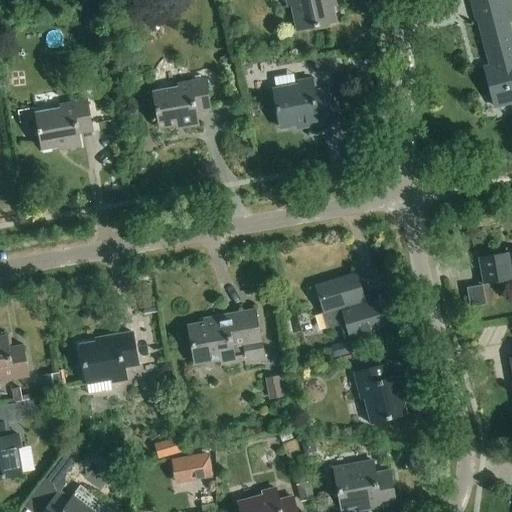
[(299,29),(336,21),(331,0),(289,0),(290,6),(294,5),(299,29)]
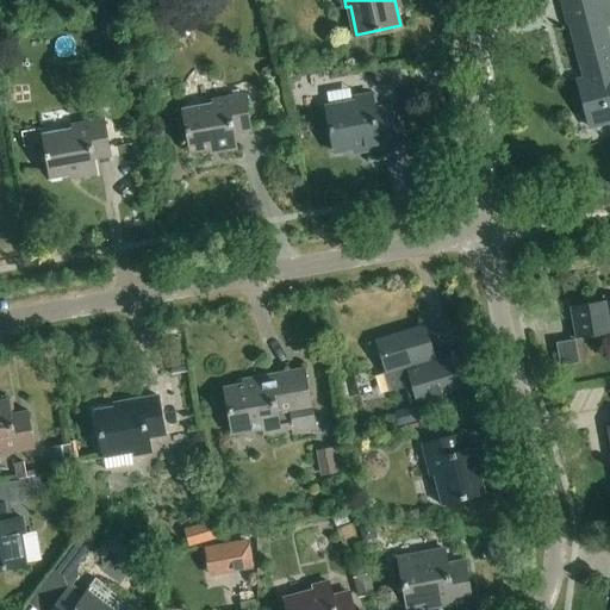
[(591,126),(609,120),(609,37),(608,27),(609,26),(609,4),(609,0),(562,0),(570,24),(571,23),(587,82),(580,85),(591,126)]
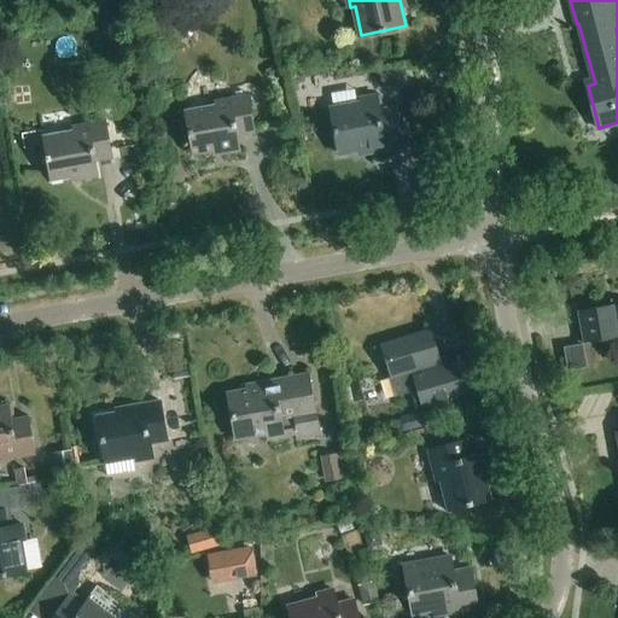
[(407,86),(404,69),(380,74),(383,89),(407,86)]
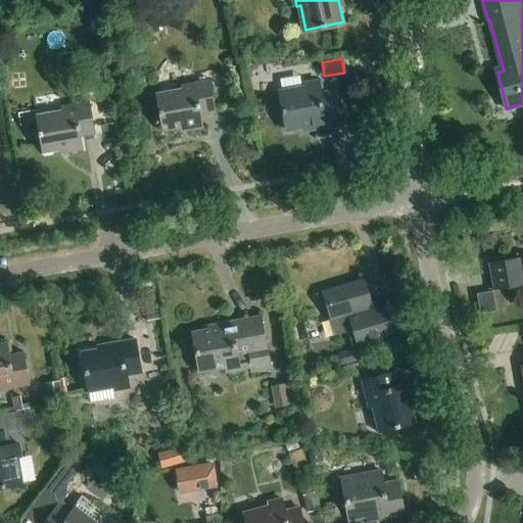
[(217,112),(212,88),(211,80),(181,85),(182,90),(156,95),(163,133),(188,129),(189,133),(203,130),(200,115),(217,112)]
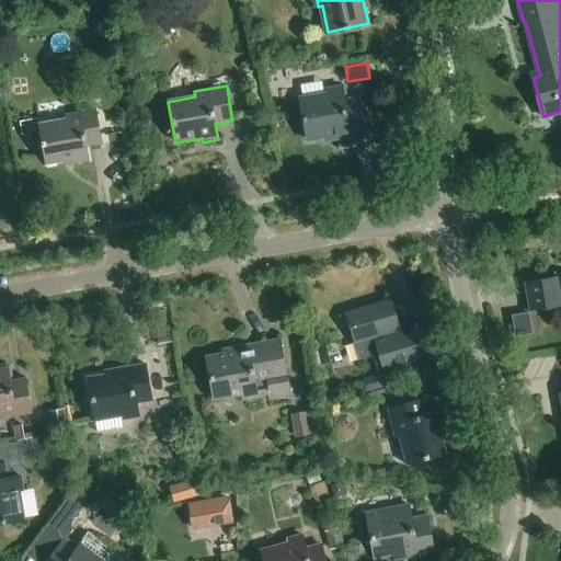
[(336,138),(367,133),(359,96),(345,99),(342,86),(328,89),(328,92),(300,98),(308,138),(335,133),(336,138)]
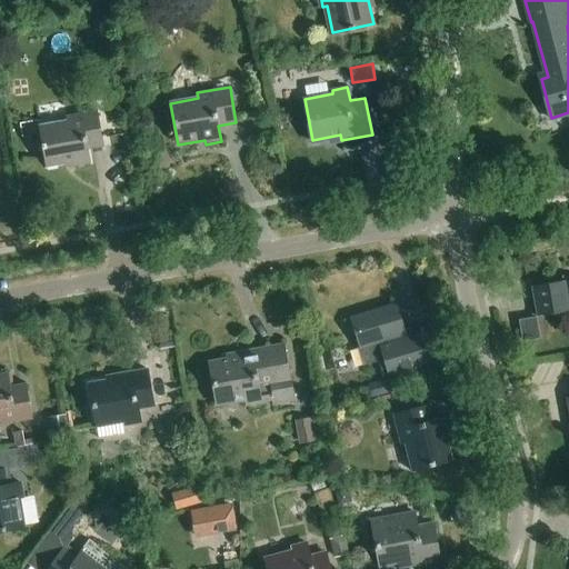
[(89,150),(105,148),(98,111),(67,117),(68,121),(40,126),(48,168),(76,162),(77,168),(92,165),(89,150)]
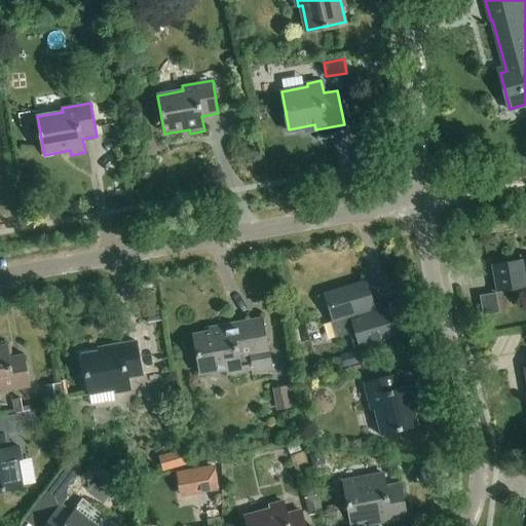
[(525,261),(525,262),(524,258),(492,264),(497,291),(525,285),(525,261)]
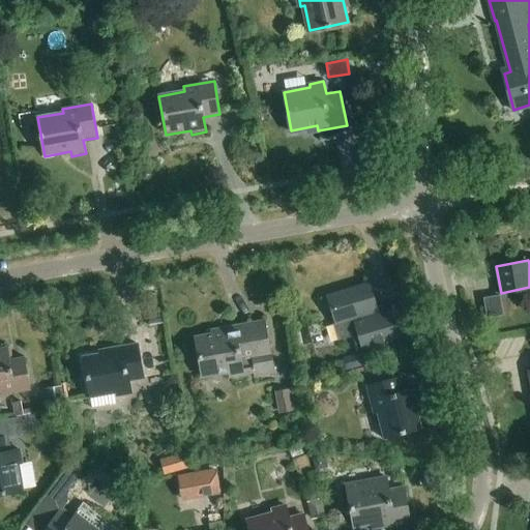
[(394,305),(395,310),(377,315),(367,284),(326,296),(334,323),(333,324),(339,342),(354,337),(358,349),(415,331),(406,302),(394,305)]
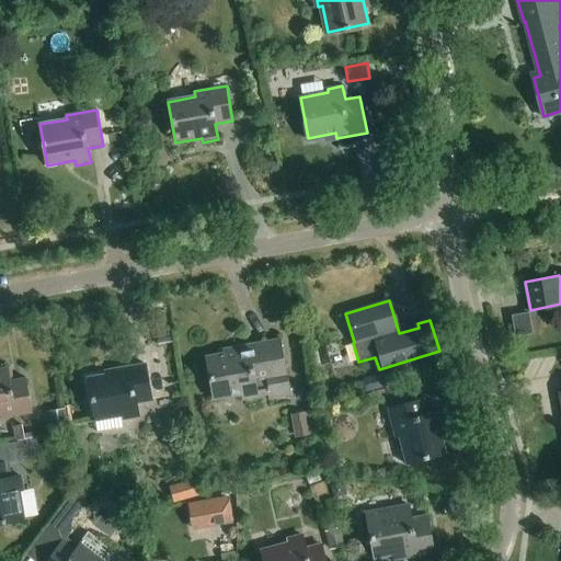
[(519,334),(539,333),(537,310),(518,311),(519,334)]
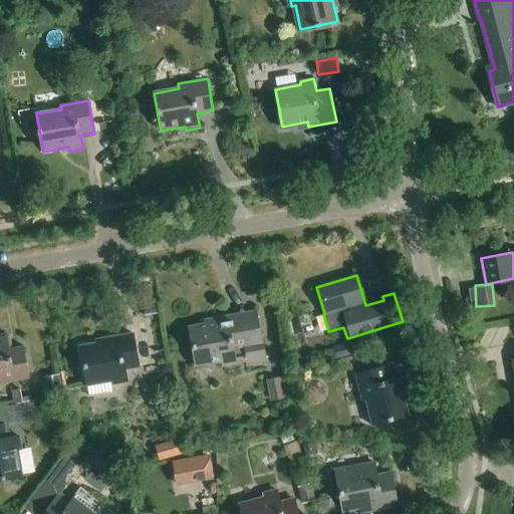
[(247,364),(266,360),(257,310),(215,319),(215,323),(191,328),(197,364),(222,359),(223,364),(246,359),(247,364)]
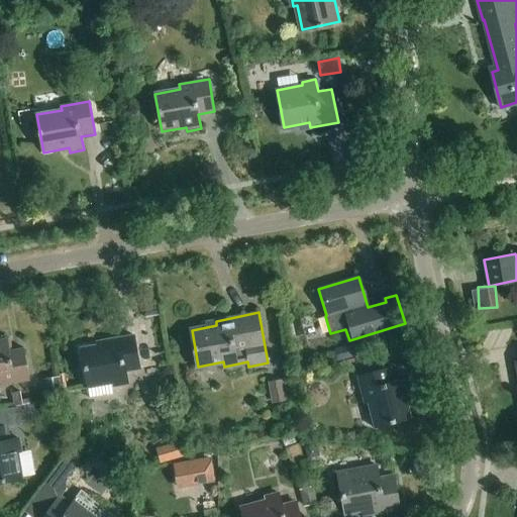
[(141,370),(137,344),(135,335),(107,340),(107,344),(82,348),(88,387),(114,382),(115,387),(128,384),(126,372),(141,370)]
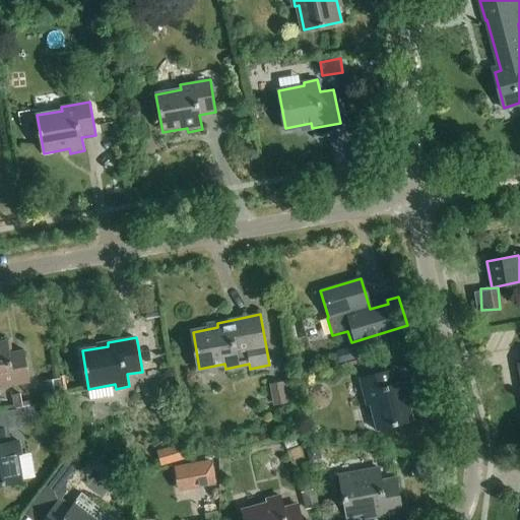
[(2,389),(30,384),(24,350),(10,353),(8,340),(0,341),(0,384),(1,385),(2,389)]
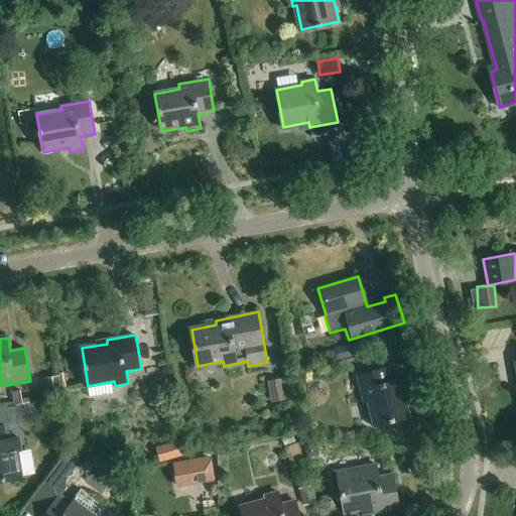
[(334,349),(338,362),(359,356),(356,343),(334,349)]
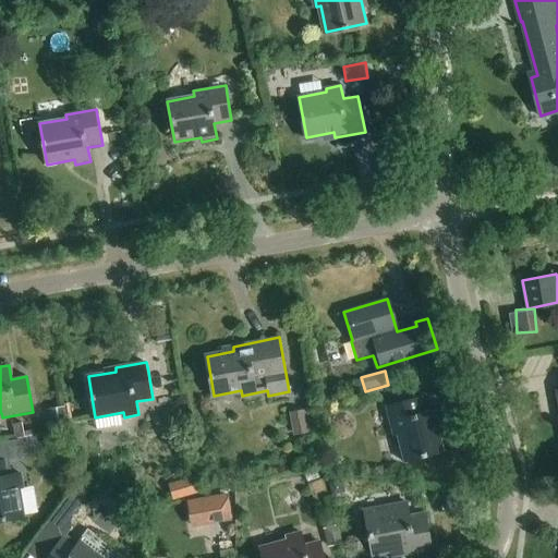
[(404,461),(445,449),(437,422),(440,421),(437,407),(424,411),(420,396),(385,405),(393,436),(398,435),(404,461)]
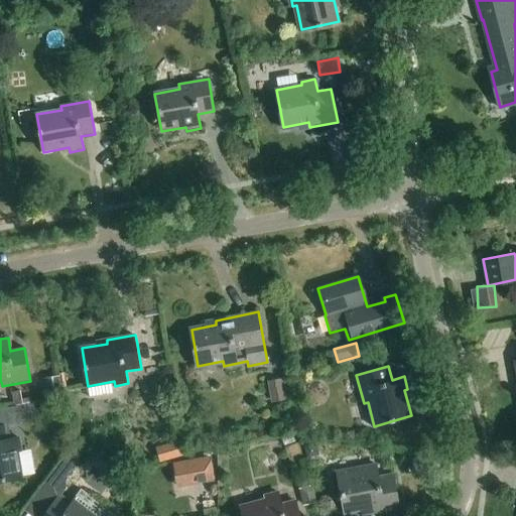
[(61,377),(44,379),(47,398),(65,395),(61,377)]
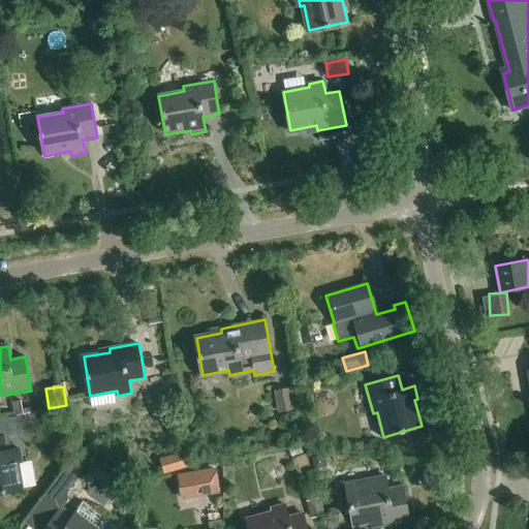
[(291,389),(272,392),(276,414),(296,410),(291,389)]
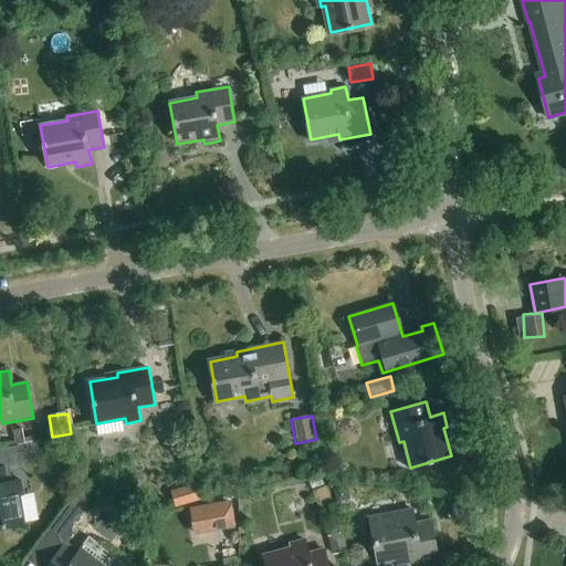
[(35,443),(6,449),(9,465),(39,461),(35,443)]
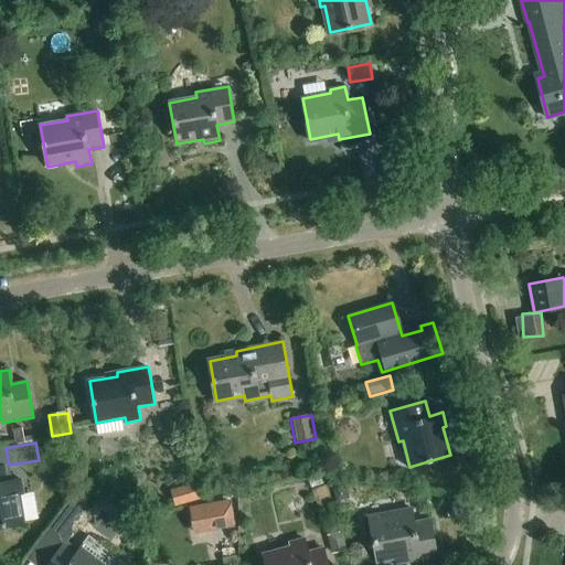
[(3,468),(0,468),(0,529),(23,525),(18,497),(23,496),(20,480),(7,483),(3,468)]
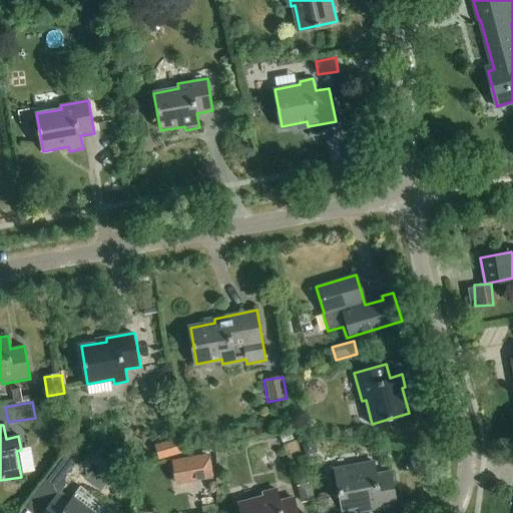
[(178,438),(154,445),(158,459),(182,453),(178,438)]
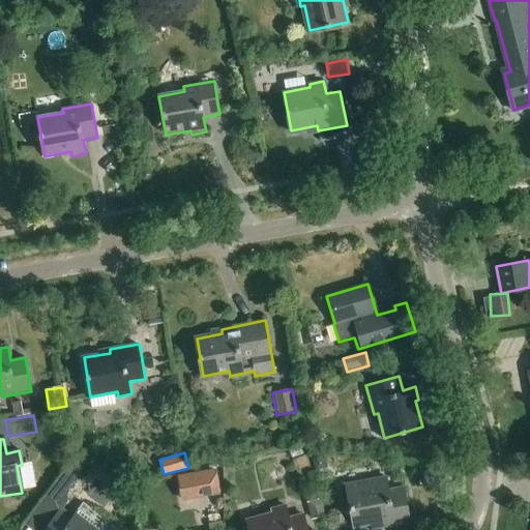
[(306,457),(292,461),(296,478),(312,474),(306,457)]
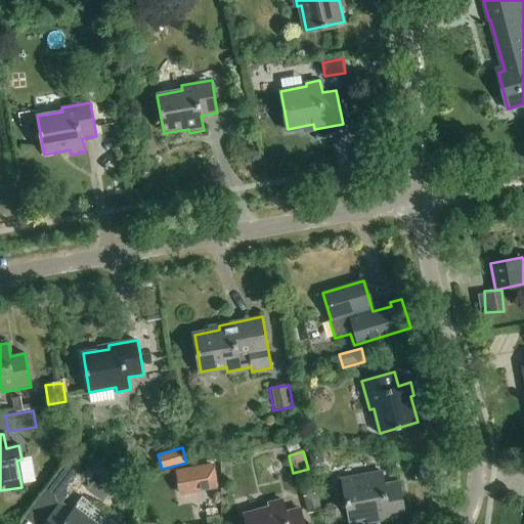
[(213,464),(176,472),(181,497),(202,493),(202,491),(210,490),(210,491),(218,490),(213,464)]
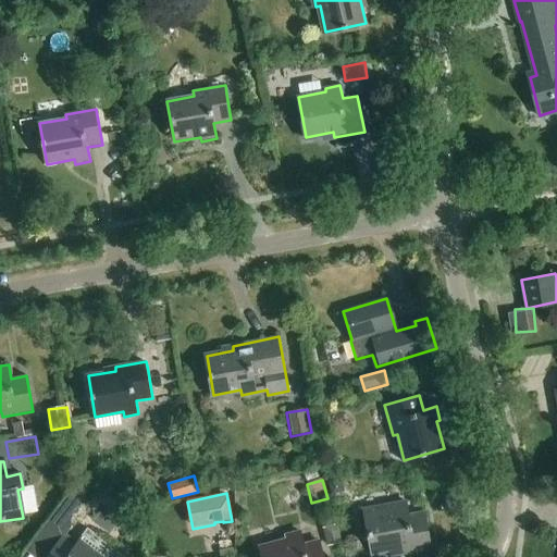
[(399,555),(431,549),(423,511),(408,515),(406,500),(391,504),(392,508),(363,512),(372,556),(398,551),(399,555)]
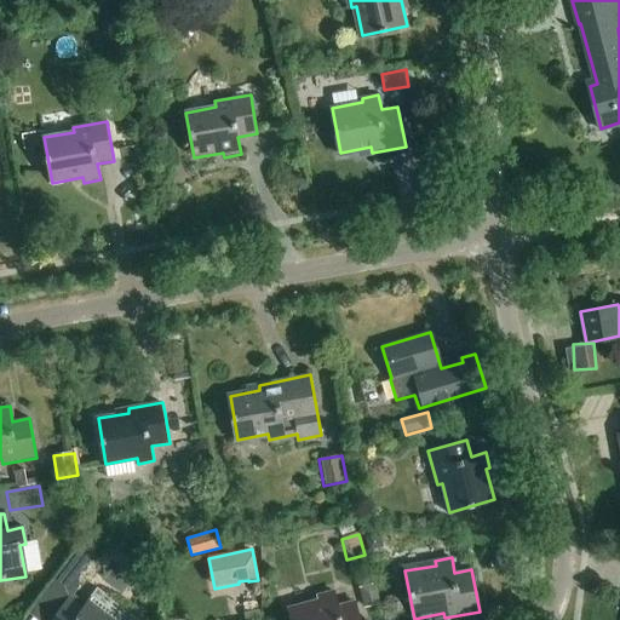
[(365,608),(380,604),(375,584),(359,589),(365,608)]
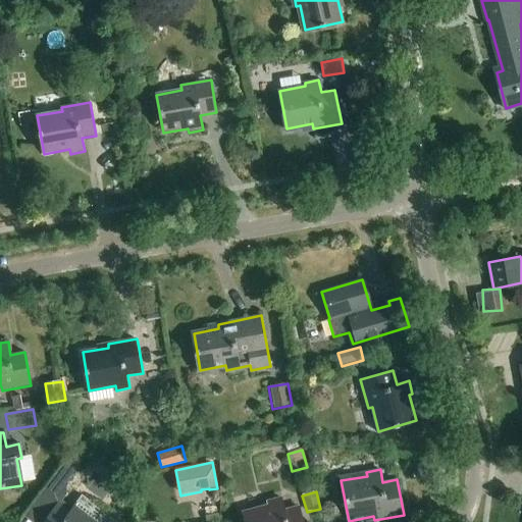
[(45,521),(114,521),(82,498),(69,514),(58,506),(45,521)]
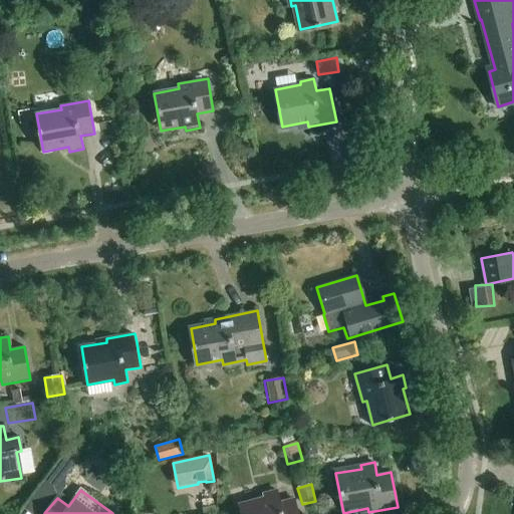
[(298,513),(294,498),(280,502),(277,490),(263,494),(264,498),(240,505),(242,513),(298,513)]
